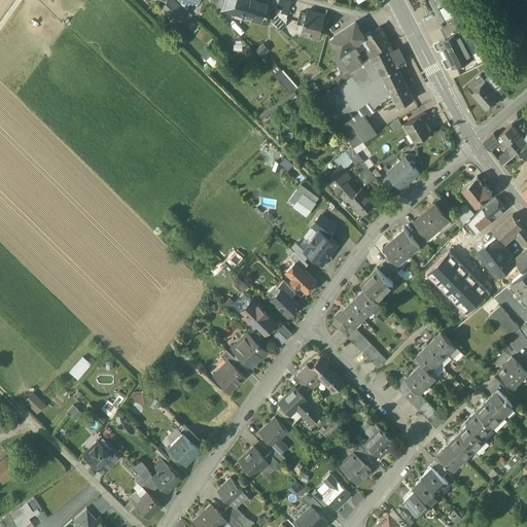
[(245,0),(224,0),(222,8),(233,19),(240,21),(241,16),(245,0)]
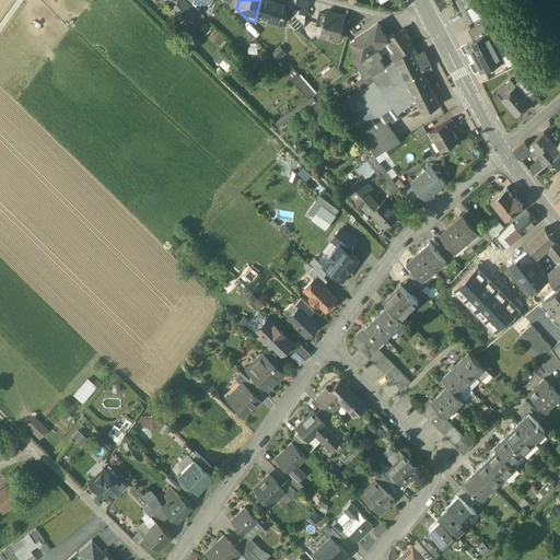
[(289,3),(278,0),(260,0),(256,18),(283,25),(289,3)]
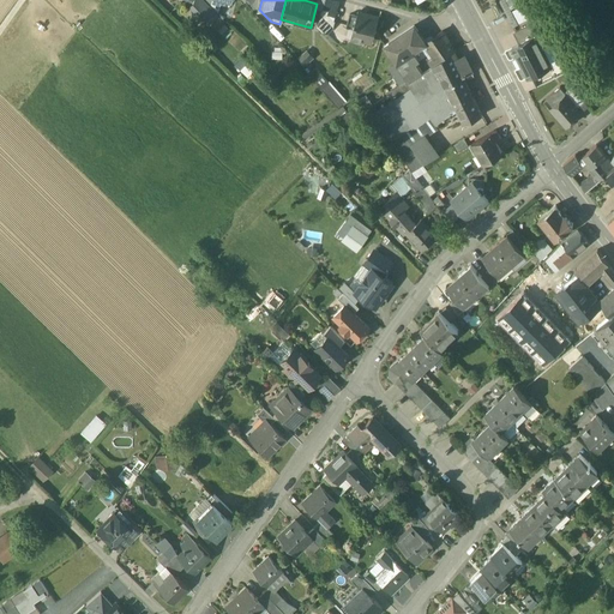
[(518,0),(499,0),(511,25),(531,17),(524,2),(521,4),(518,0)]
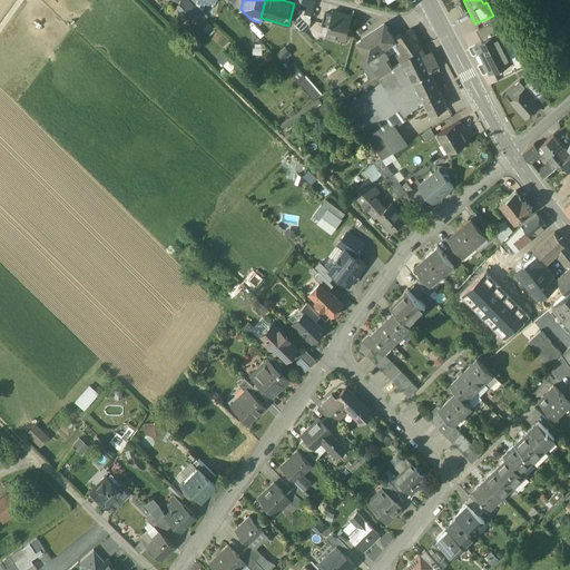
[(331,15),(325,12),(322,26),(327,27),(331,15)]
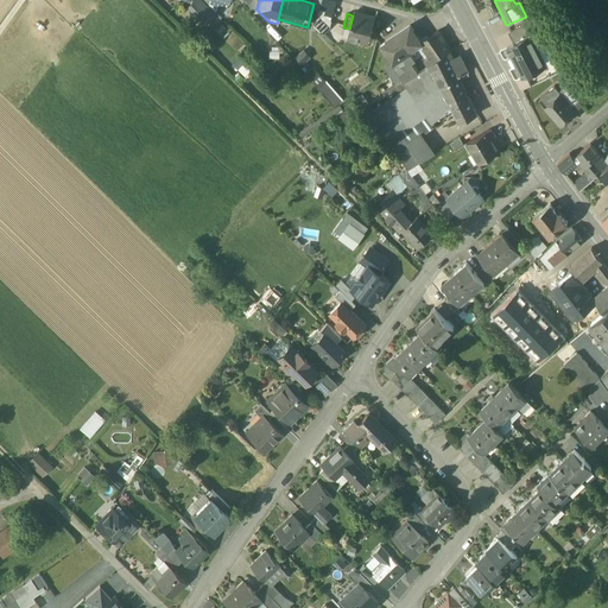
[(374,19),(354,13),(353,16),(349,29),(347,39),(359,43),(360,40),(369,39),(374,19)]
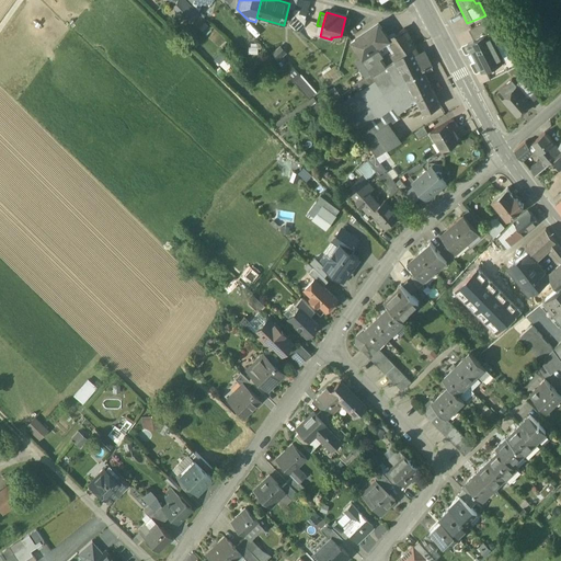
[(305,25),(293,14),(290,23),(298,32),(305,25)]
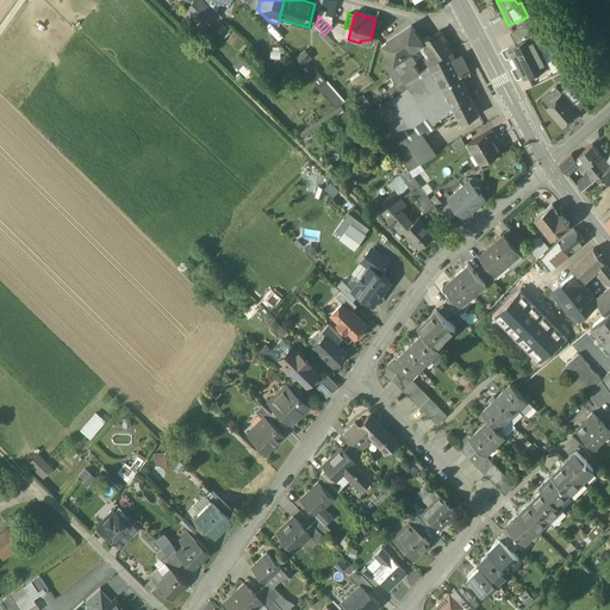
[(537,32),(530,22),(526,25),(531,37),(533,37),(531,36),(537,32)]
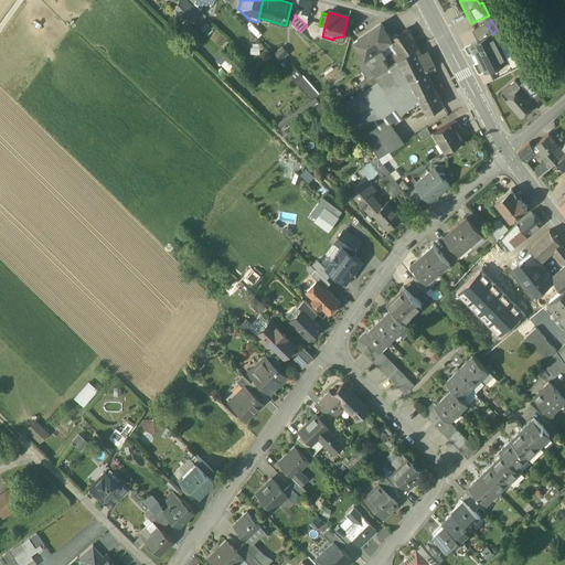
[(381,23),(354,42),(365,59),(373,53),(371,50),(385,40),(384,39),(388,35),(381,23)]
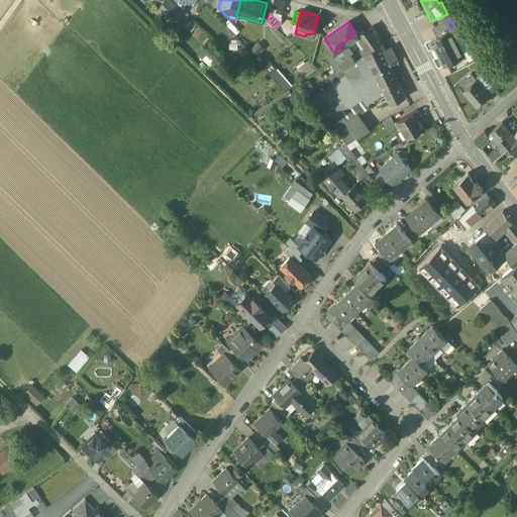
[(445,21),(433,27),(438,37),(450,31),(445,21)]
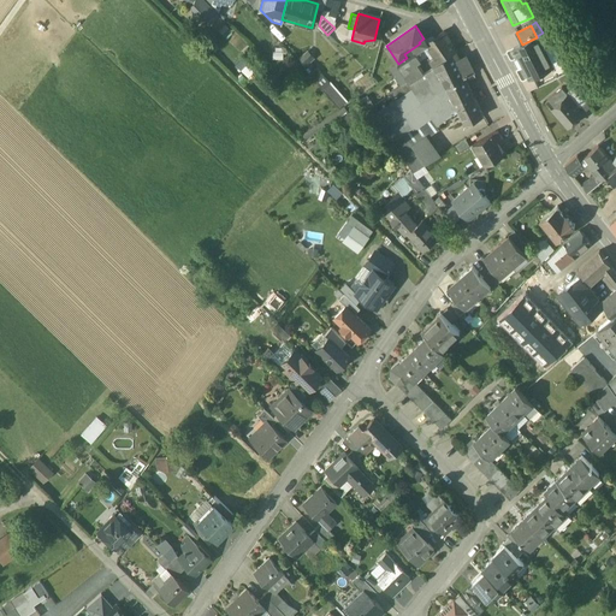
[(456,51),(444,31),(426,42),(427,43),(430,48),(439,61),(456,51)]
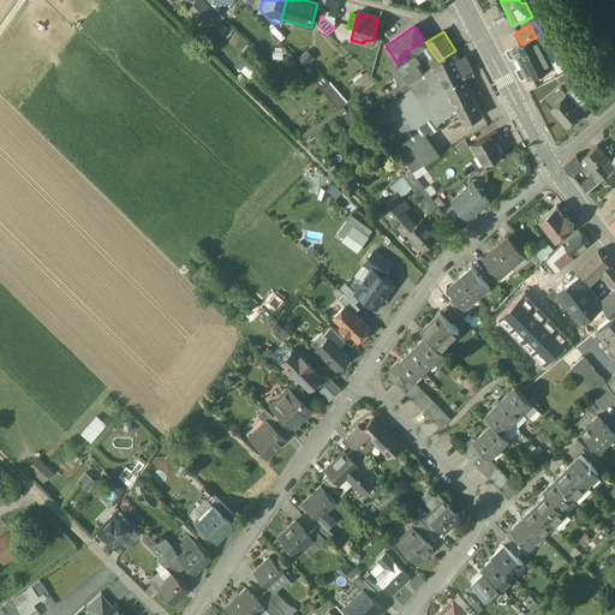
[(521,45),(513,48),(529,79),(551,67),(537,37),(536,37),(521,45)]
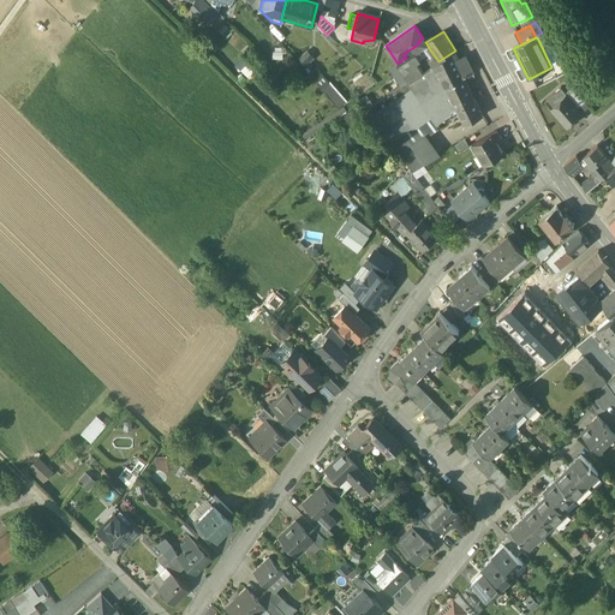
[(423,39),(418,42),(419,43),(404,54),(406,58),(415,52),(427,43),(425,42),(423,39)]
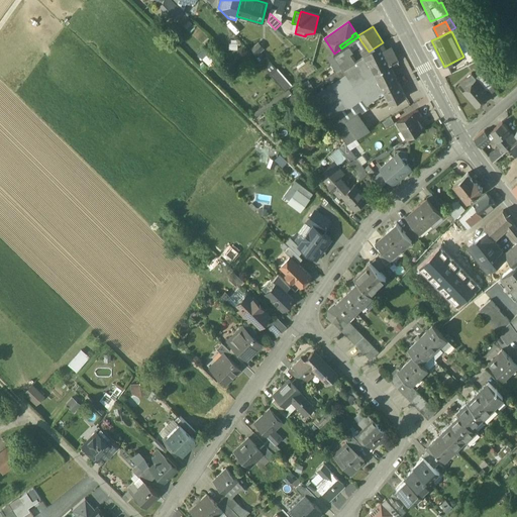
[(358,36),(348,43),(353,50),(360,46),(358,42),(360,40),(358,36)]
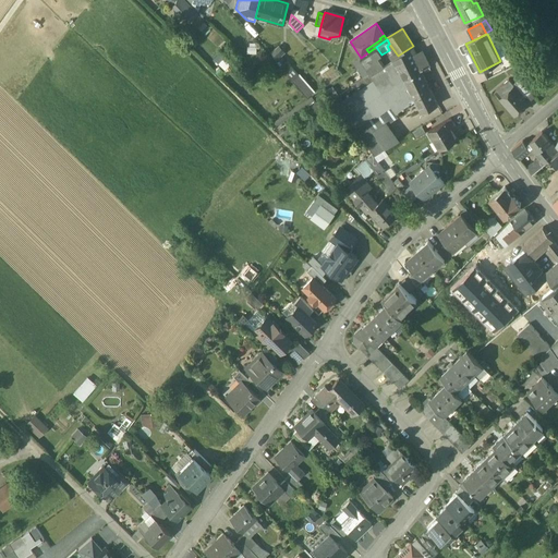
[(381,55),(379,56),(385,64),(395,58),(398,56),(389,44),(387,46),(389,50),(381,55)]
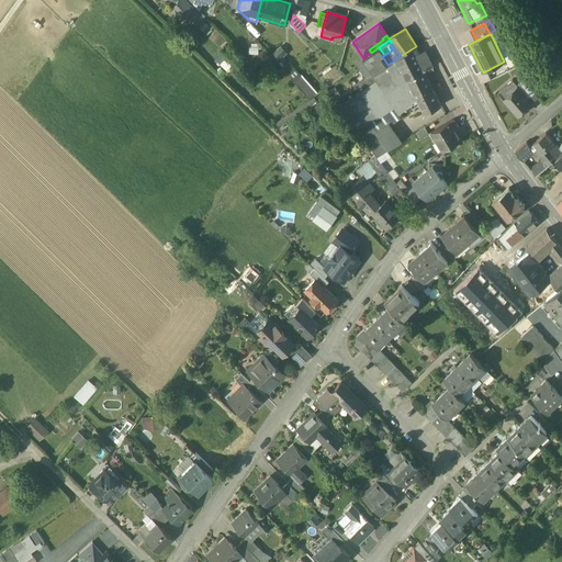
[(278,59),(285,52),(281,46),(272,54),(278,59)]
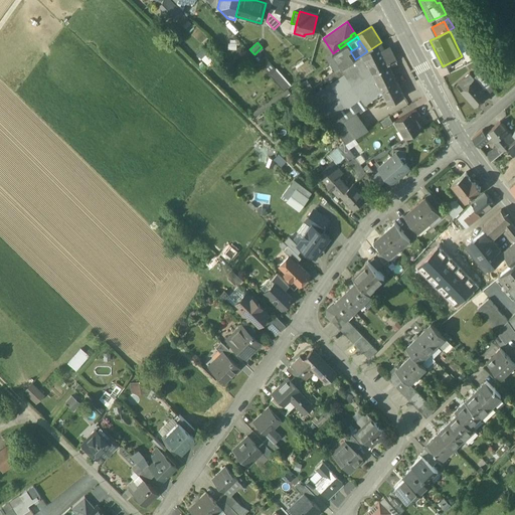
[(333,53),(342,68),(351,62),(355,59),(350,51),(352,50),(347,43),(333,53)]
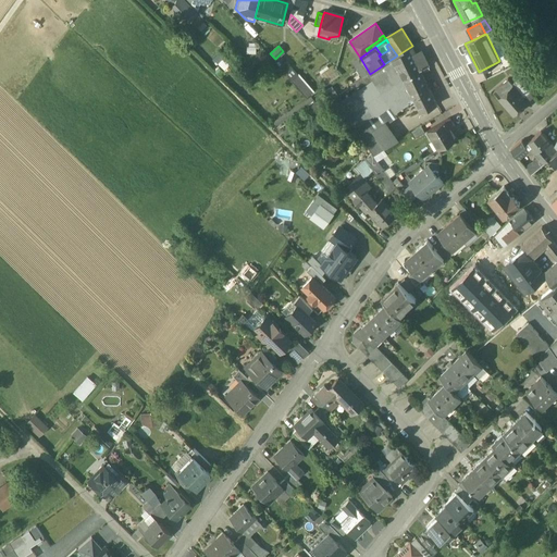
[(413,54),(409,47),(397,56),(394,58),(415,99),(421,113),(437,104),(421,71),(413,54)]
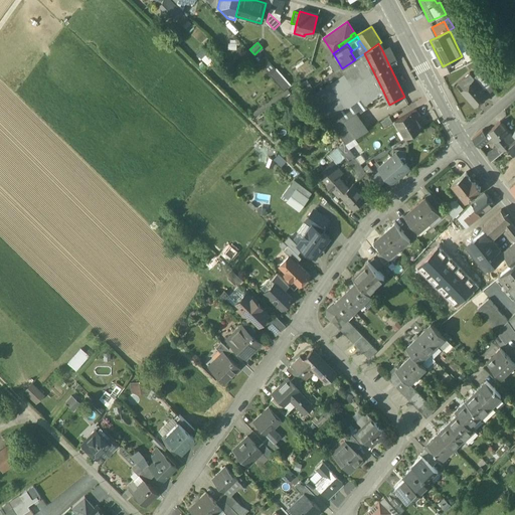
[(389,46),(384,48),(384,49),(382,50),(389,65),(396,61),(389,46)]
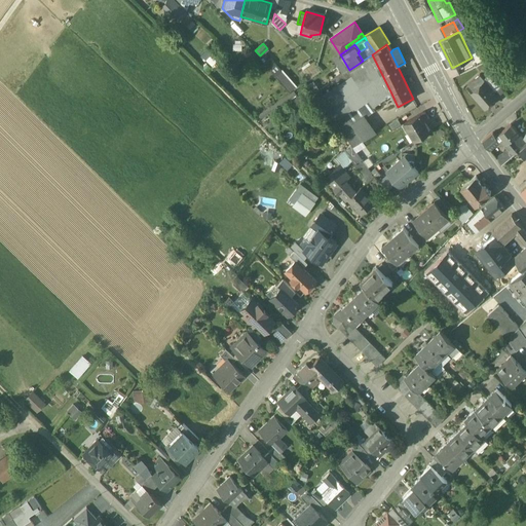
[(352,76),(337,87),(352,109),(353,111),(369,101),(373,107),(386,98),(386,97),(391,94),(372,54),(363,61),(359,64),(363,69),(352,76)]
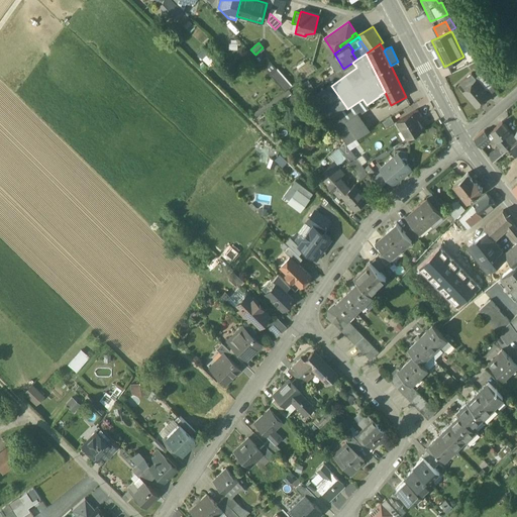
[(284,91),(291,85),(267,56),(260,62),(284,91)]
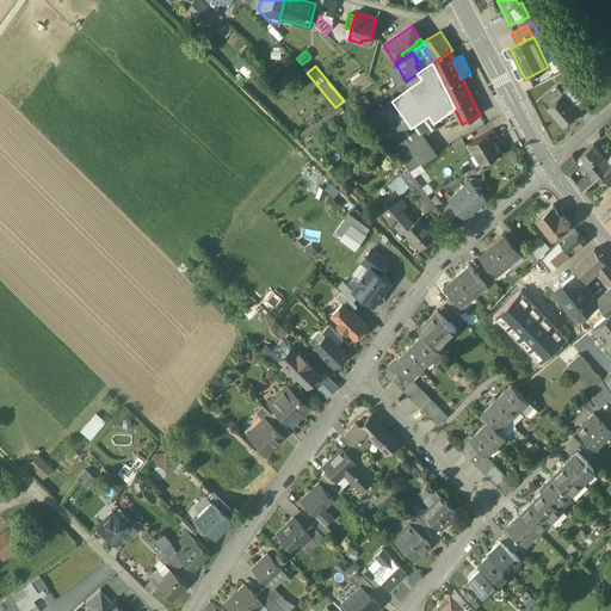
[(406,81),(405,82),(409,88),(421,80),(417,74),(406,81)]
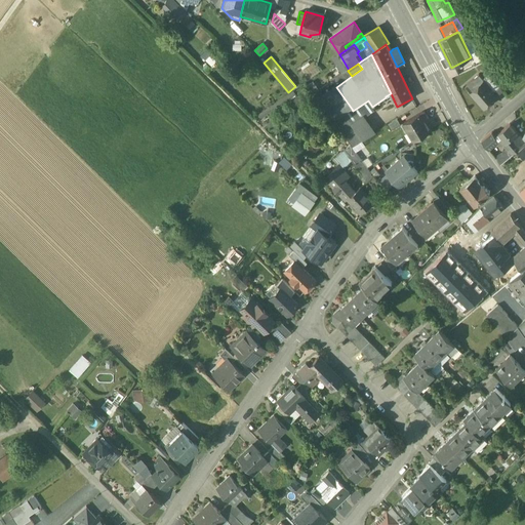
[(479,75),(465,87),(471,94),(485,82),(479,75)]
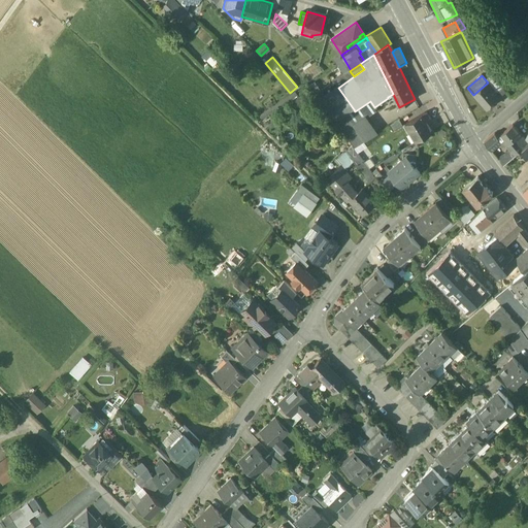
[(504,92),(498,81),(494,86),(500,95),(504,92)]
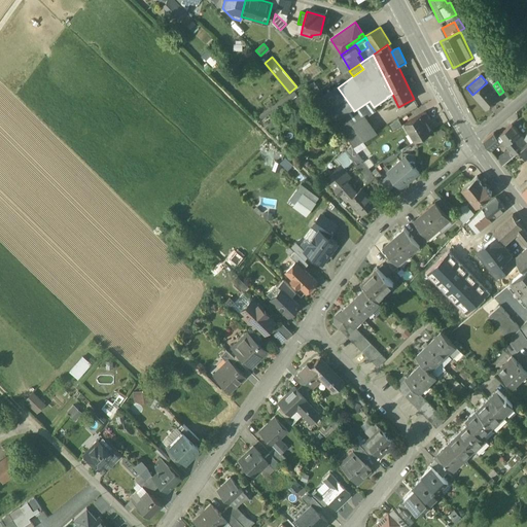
[(487,82),(472,95),(484,108),(497,97),(491,90),(492,89),(487,82)]
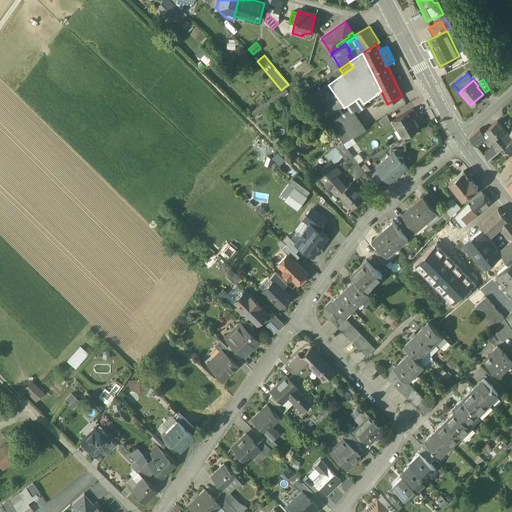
[(336,111),(343,106),(328,85),(312,96),(311,95),(310,96),(310,97),(325,119),(336,111)]
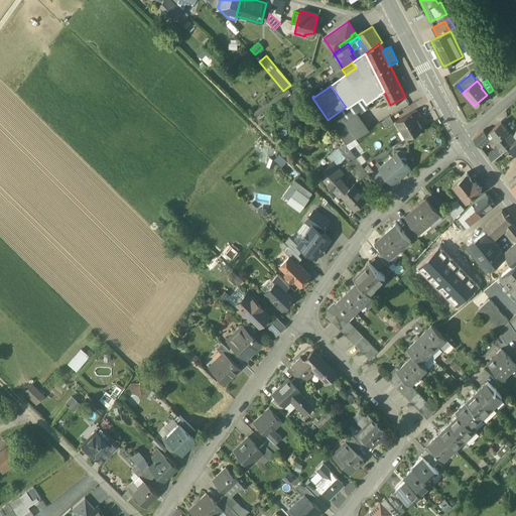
[(396,122),(406,139),(424,128),(417,117),(420,116),(416,109),(396,122)]
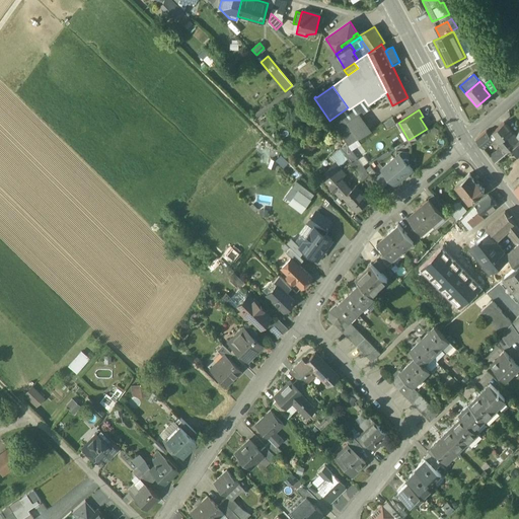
[(360,139),(341,113),(329,121),(347,144),(349,146),(360,139)]
